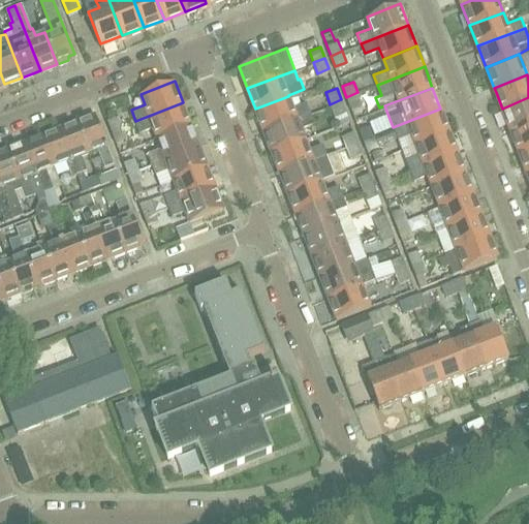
[(362,103),(358,92),(346,97),(350,108),(362,103)]
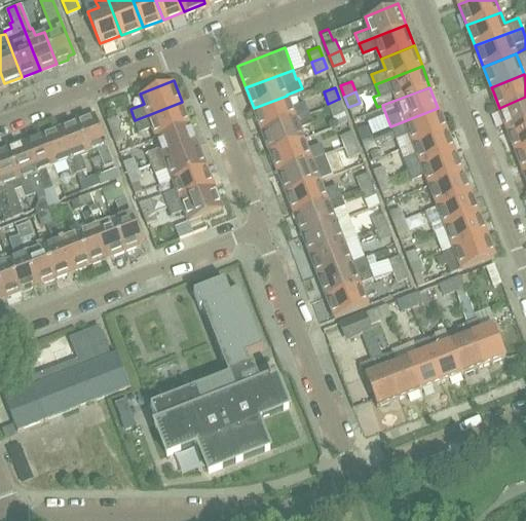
[(291,106),(287,96),(254,108),(262,128),(309,111),(305,101),(291,106)]
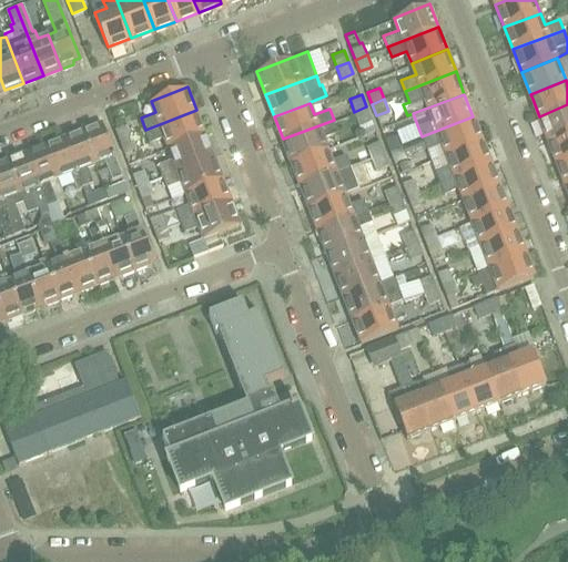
[(567,104),(539,116),(547,139),(567,130),(567,104)]
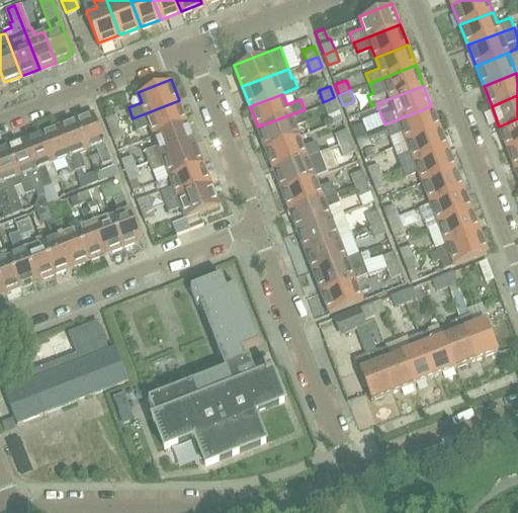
[(338,107),(334,97),(323,102),(327,112),(338,107)]
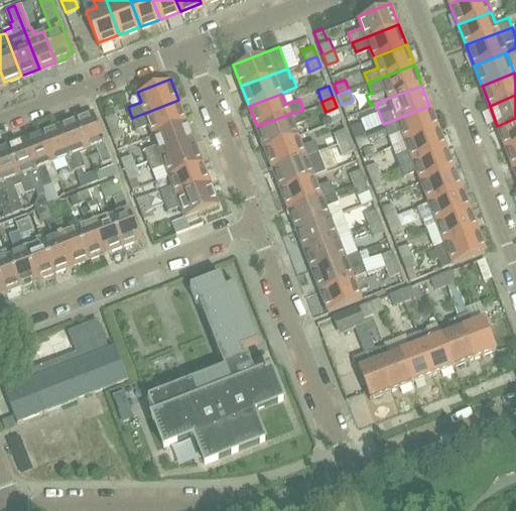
[(149,123),(153,133),(185,120),(178,100),(132,118),(136,128),(149,123)]
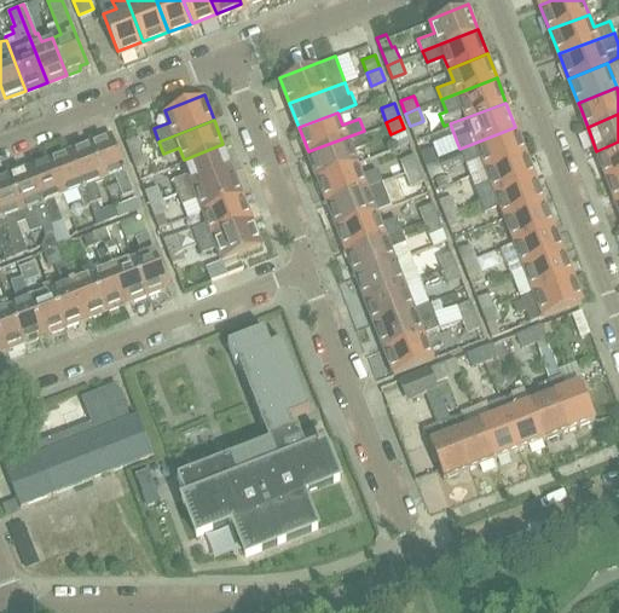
[(525,151),(515,127),(460,149),(438,157),(424,162),(429,174),(443,169),(441,168),(456,162),(456,165),(461,162),(461,161),(464,158),(469,173),(525,151)]
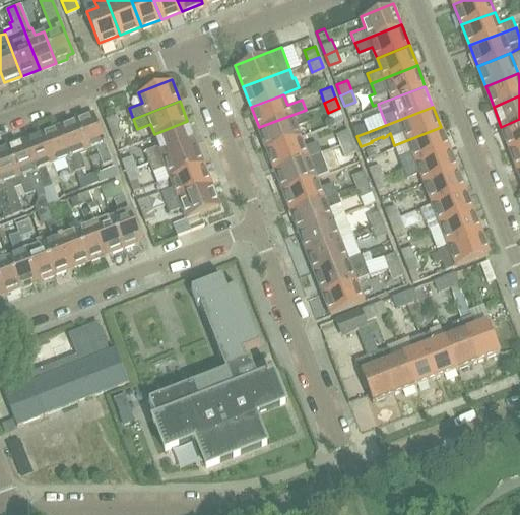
[(259,127),(267,147),(300,135),(296,124),(309,119),(306,110),(259,127)]
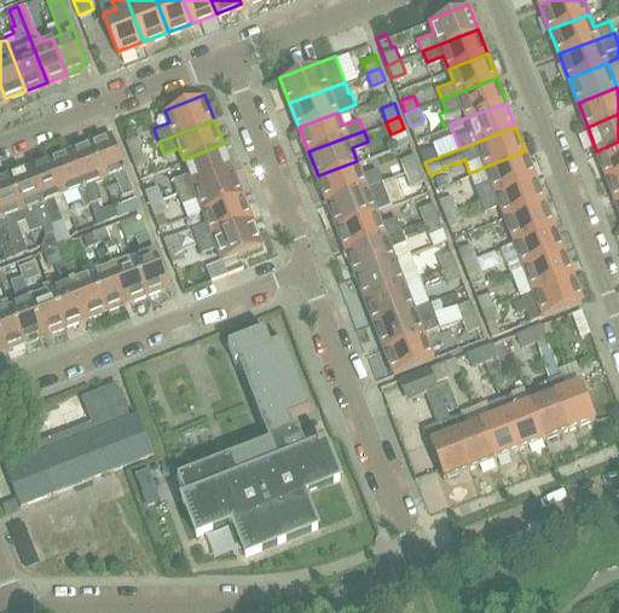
[(132,185),(113,134),(105,137),(102,133),(90,138),(104,177),(114,173),(117,180),(120,179),(123,188),(132,185)]
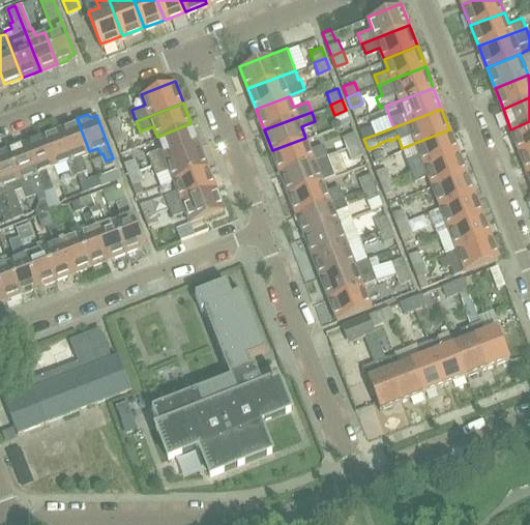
[(108,118),(112,129),(124,125),(120,114),(108,118)]
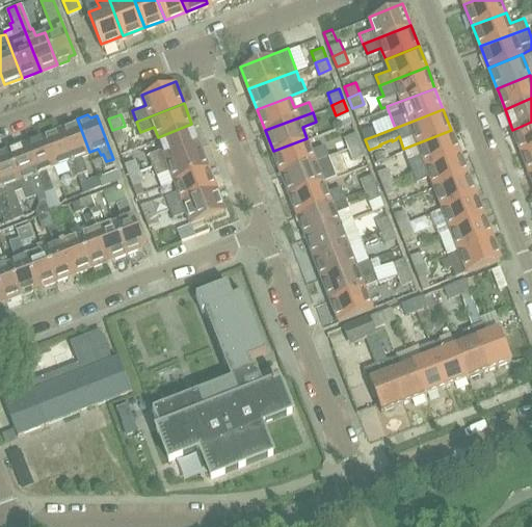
[(86,177),(83,170),(87,168),(81,155),(89,152),(77,119),(59,126),(76,174),(76,173),(79,180),(82,190),(101,183),(97,173),(86,177)]
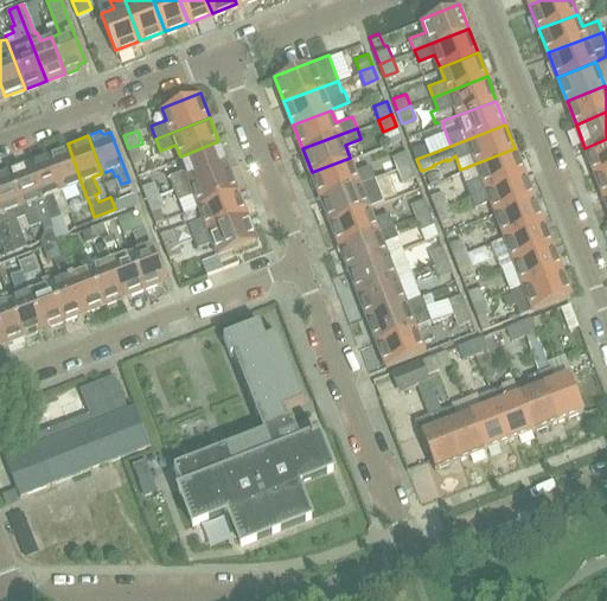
[(606,139),(585,148),(594,172),(606,166),(606,139)]
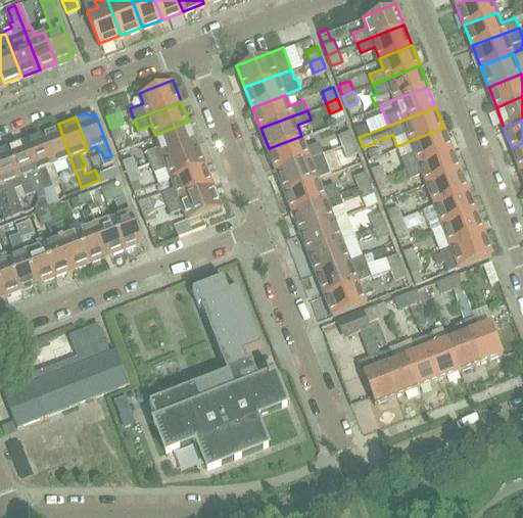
[(145,149),(149,160),(196,142),(188,122),(155,135),(159,144),(145,149)]
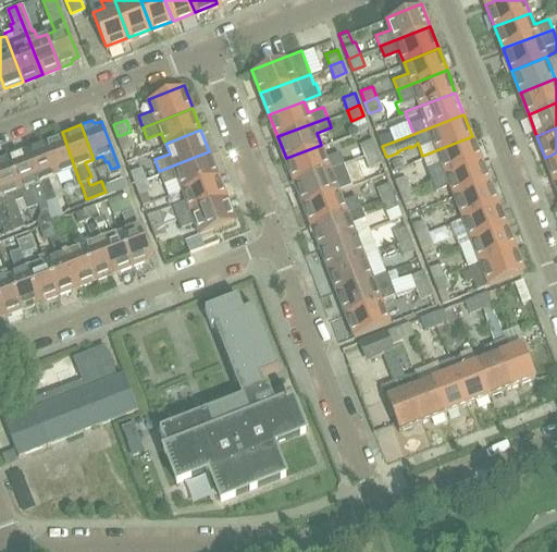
[(394,142),(390,130),(376,134),(382,146),(394,142)]
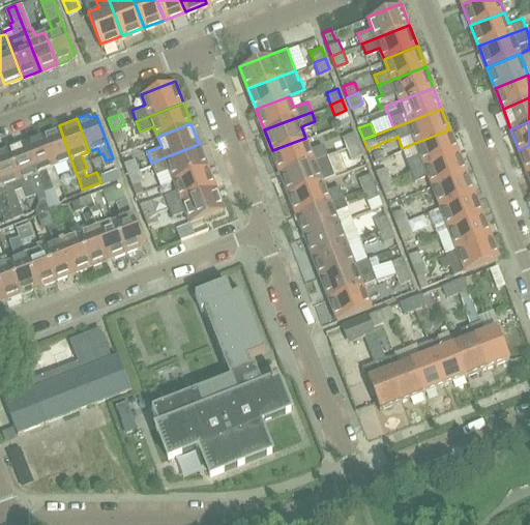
[(59,125),(41,133),(54,165),(63,162),(65,168),(67,167),(70,175),(76,173),(59,125)]
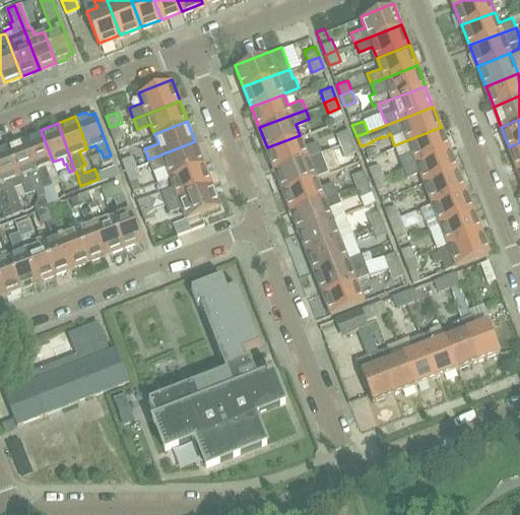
[(110,127),(114,138),(126,133),(122,123),(110,127)]
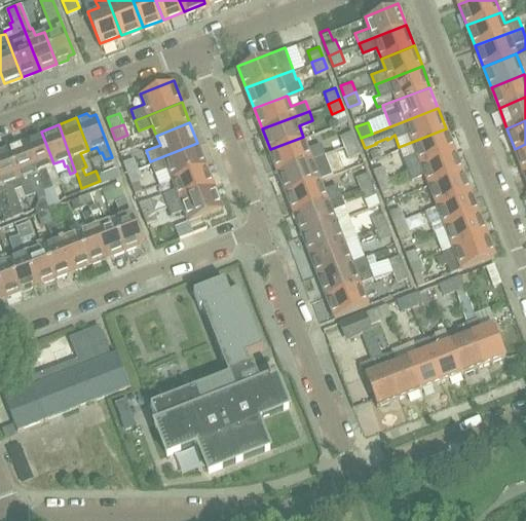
[(340,134),(344,145),(355,140),(350,128),(340,134)]
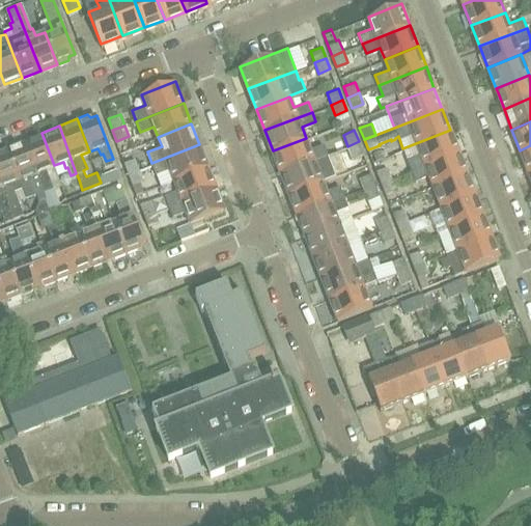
[(458,150),(450,130),(402,148),(411,169),(458,150)]
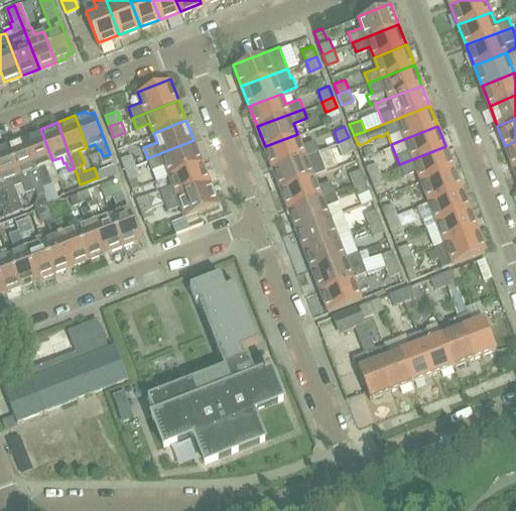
[(40,129),(23,135),(40,185),(59,178),(52,160),(40,129)]
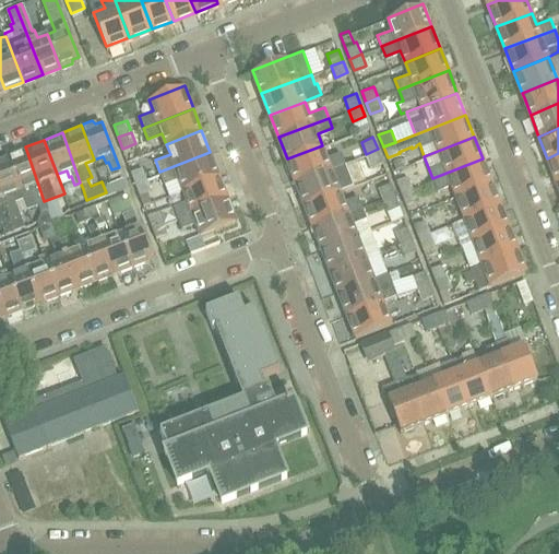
[(352,158),(365,153),(359,141),(351,145),(352,149),(348,150),(352,158)]
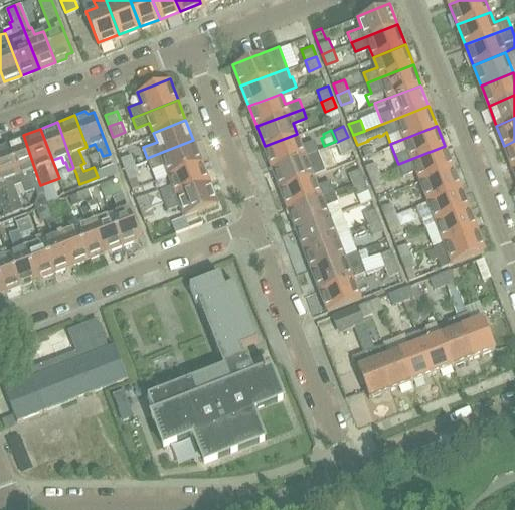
[(265,146),(273,167),(318,149),(314,139),(301,144),(297,134),(265,146)]
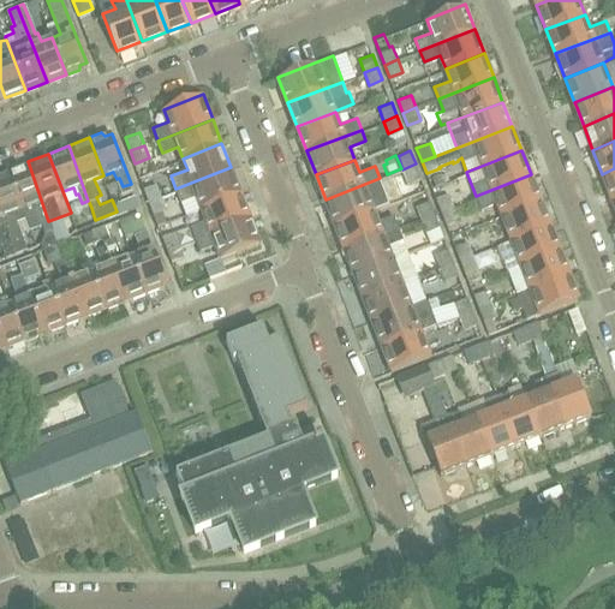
[(24,216),(34,213),(39,225),(48,221),(28,161),(7,169),(24,216)]
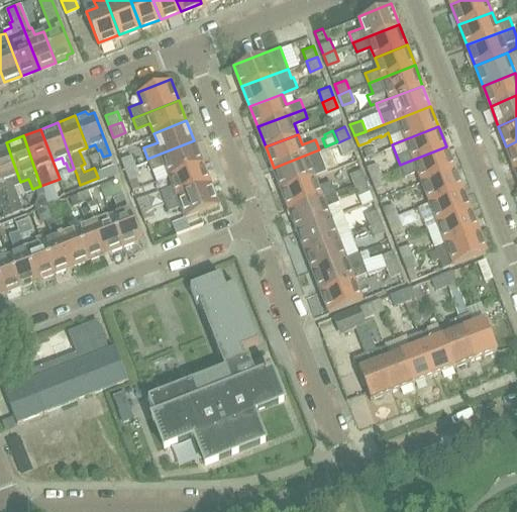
[(353,148),(349,137),(338,142),(342,152),(353,148)]
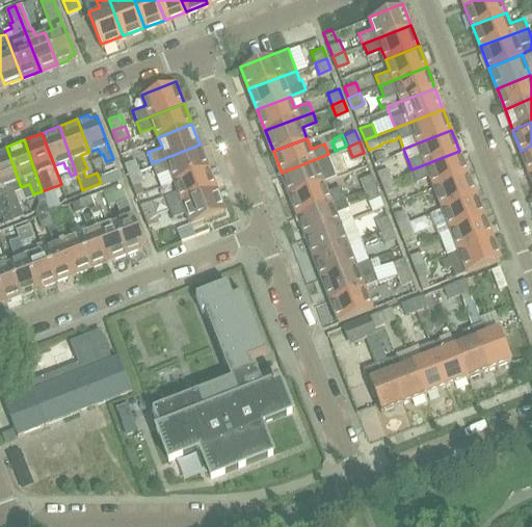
[(170,168),(175,179),(208,165),(200,145),(152,163),(156,174),(170,168)]
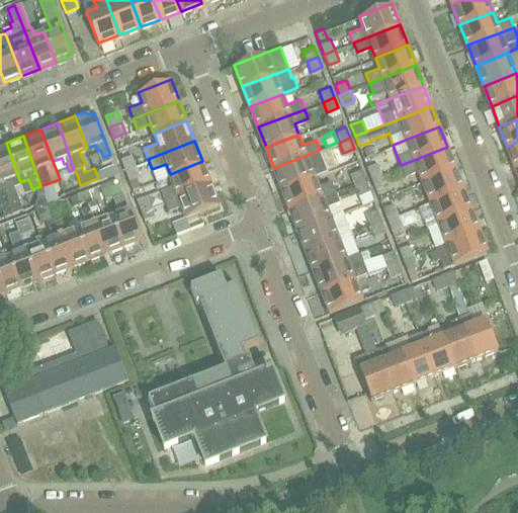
[(517,142),(507,147),(515,167),(517,165),(517,142)]
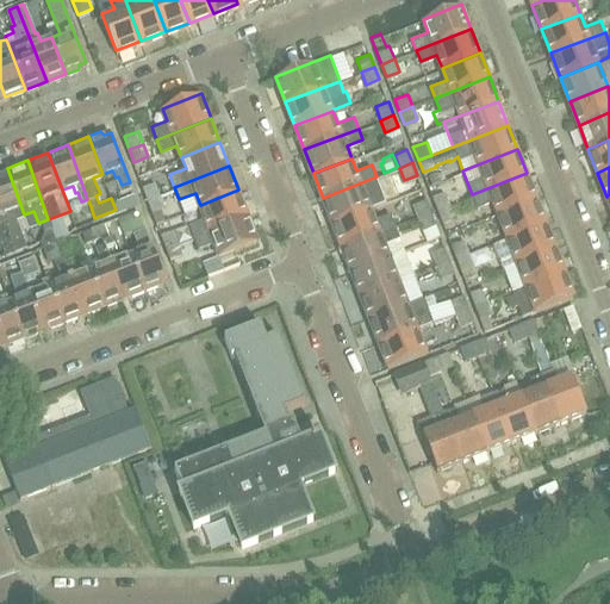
[(7,168),(0,170),(0,212),(13,250),(26,244),(17,218),(24,215),(7,168)]
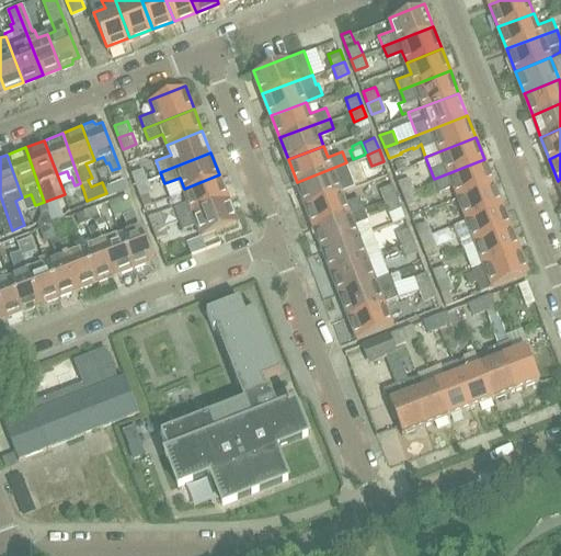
[(393,159),(397,167),(405,163),(404,161),(407,161),(405,158),(403,158),(402,156),(393,159)]
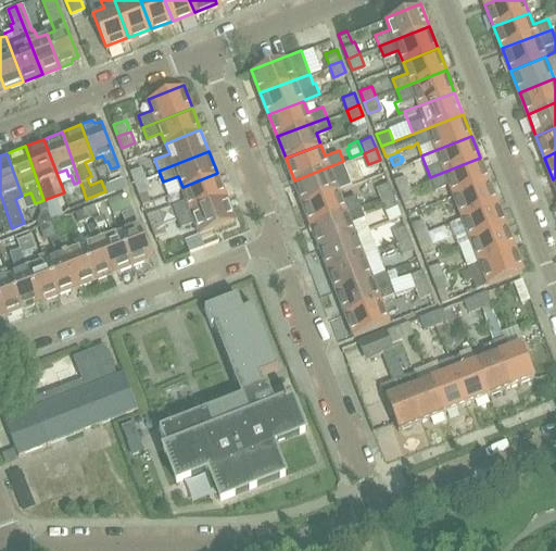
[(449,182),(453,192),(489,179),(480,158),(430,177),(433,187),(449,182)]
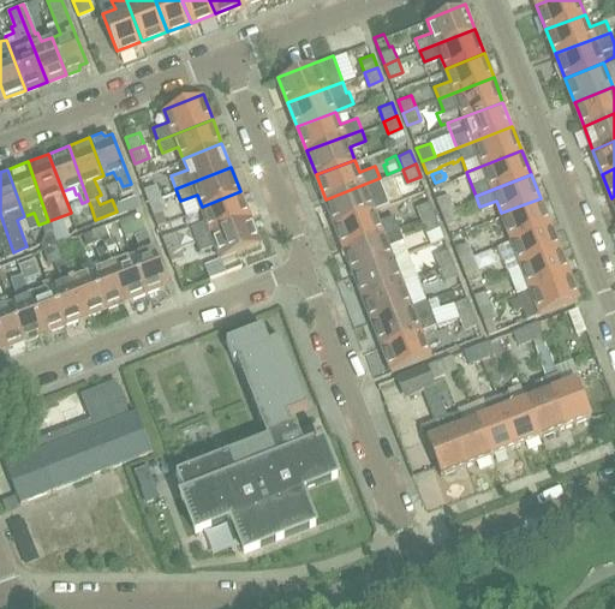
[(334,224),(374,208),(389,202),(380,178),(326,199),(334,224)]
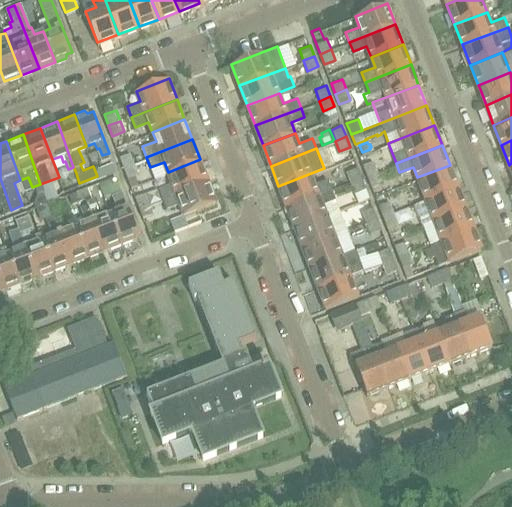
[(119,156),(123,166),(135,162),(131,151),(119,156)]
